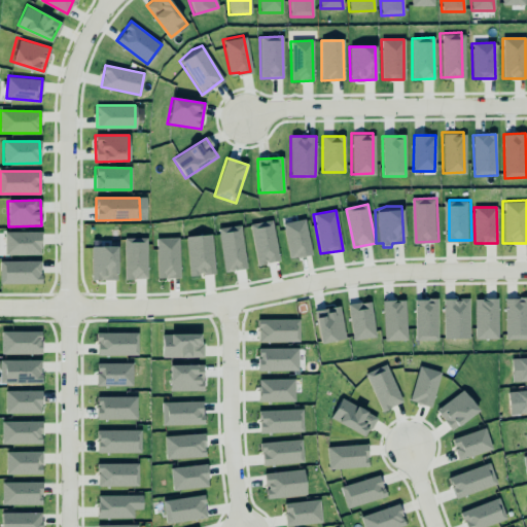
[(281,222),(303,217),(310,253),(288,257),(281,222)]
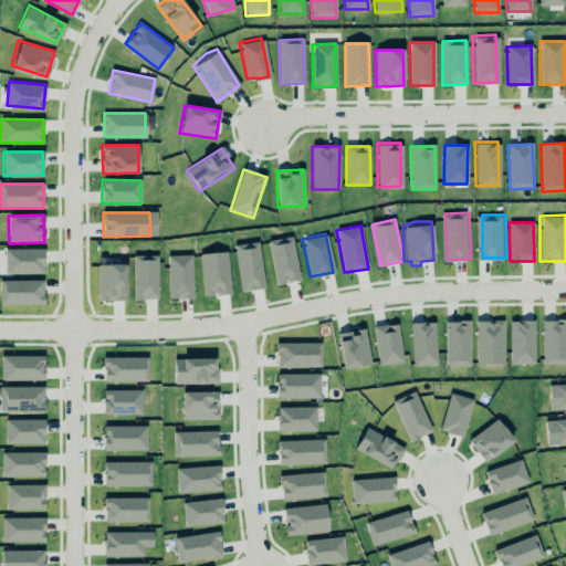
[(297,282),(294,238),(270,240),(274,284),(297,282)]
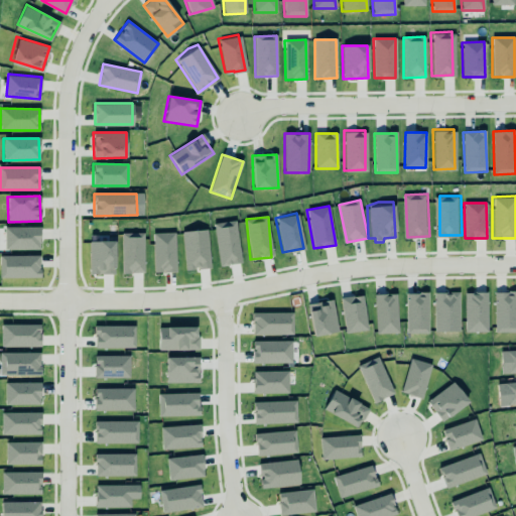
[(236,221),(215,223),(219,266),(241,264),(236,221)]
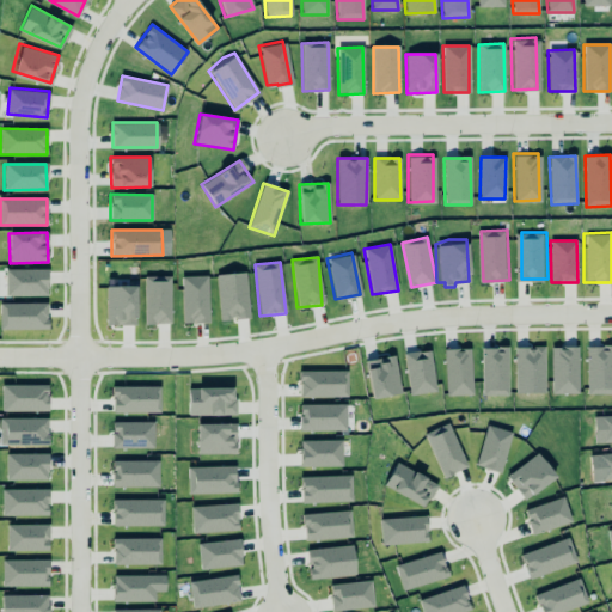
[(47,270),(5,269),(5,297),(47,298),(47,270)]
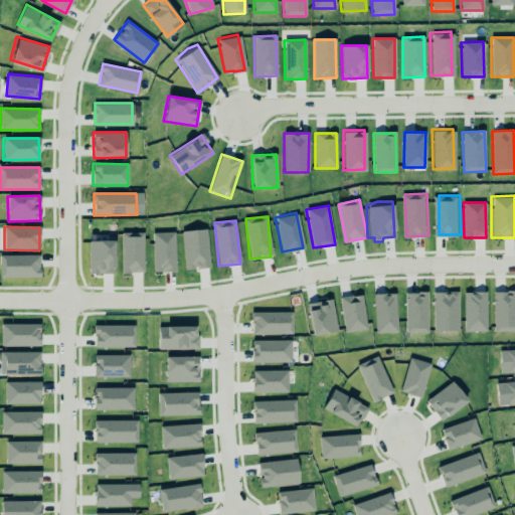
[(184,269),(209,268),(207,229),(183,230),(184,269)]
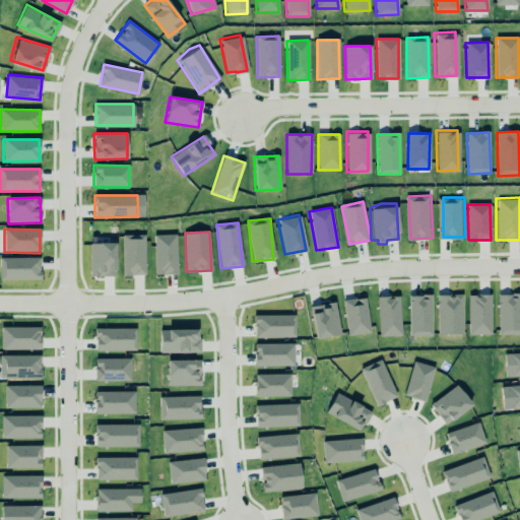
[(152,233),(174,233),(176,272),(153,272),(152,233)]
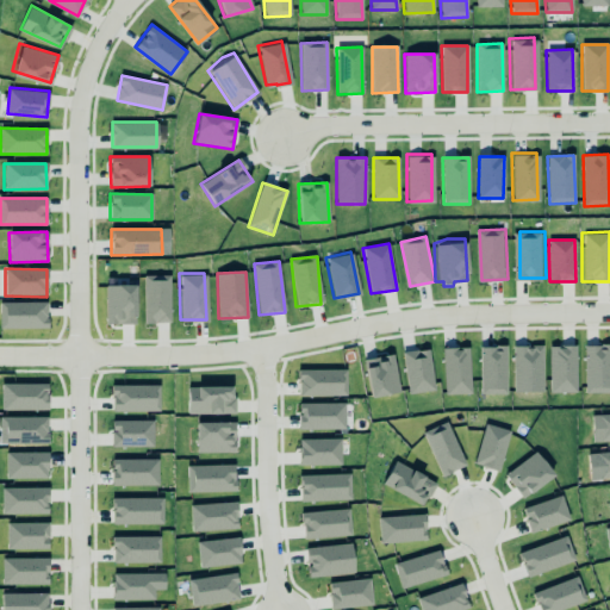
[(169,275),(144,275),(144,323),(170,323),(169,275)]
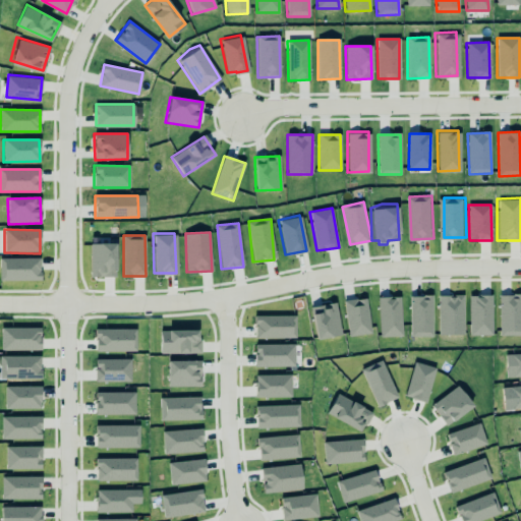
[(115,243),(90,244),(91,277),(116,277),(115,243)]
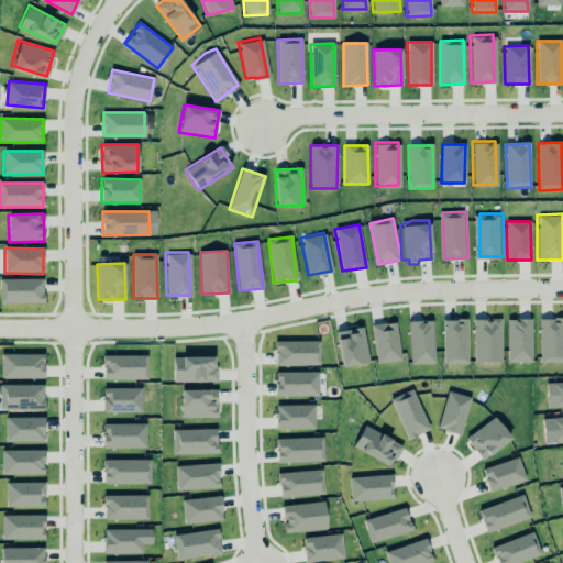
[(0,277),(41,277),(41,293),(43,293),(43,301),(0,301),(0,277)]
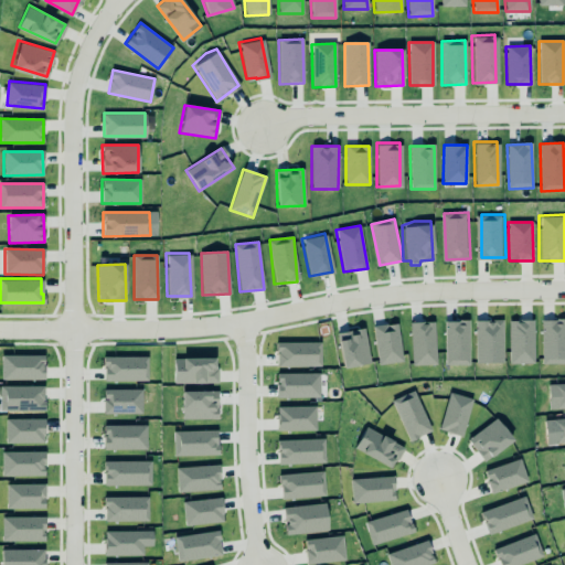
[(471,317),(447,318),(450,364),(475,363),(471,317)]
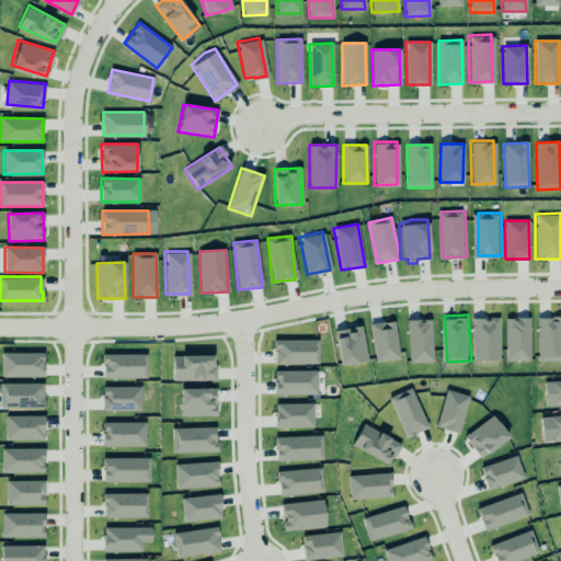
[(434,316),(411,317),(413,361),(435,361),(434,316)]
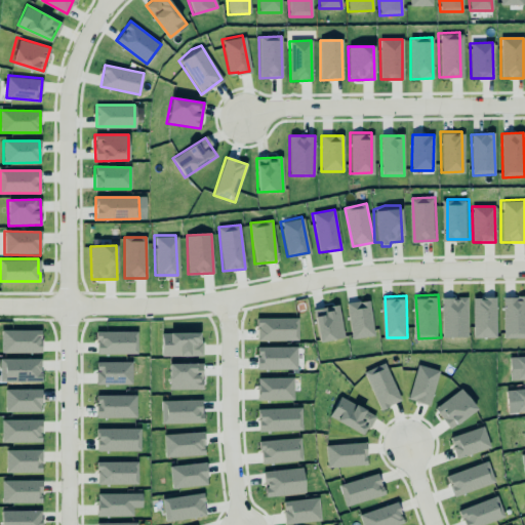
[(449,297),(449,337),(472,337),(472,297),(449,297)]
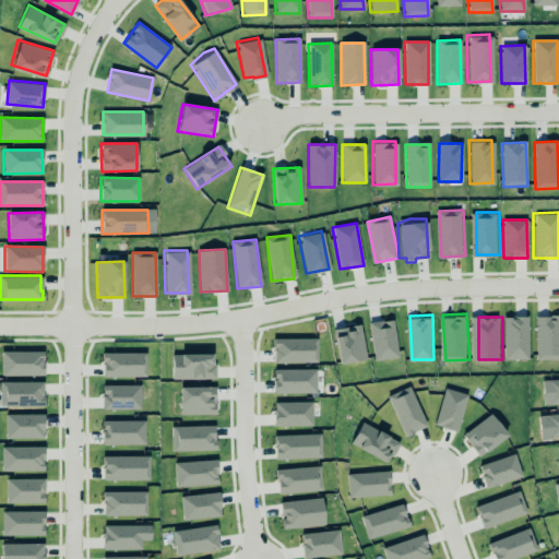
[(528,360),(527,317),(503,318),(504,360),(528,360)]
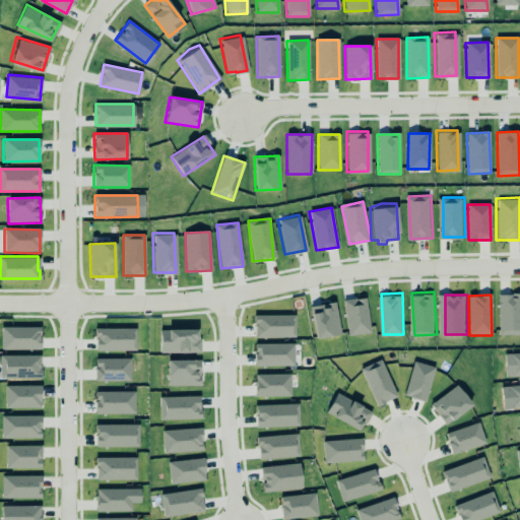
[(499,335),(519,335),(519,295),(499,295),(499,335)]
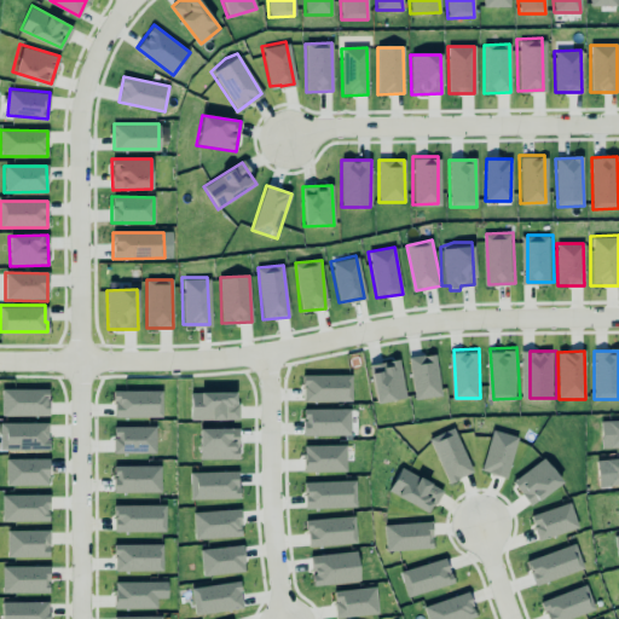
[(437,353),(443,393),(417,397),(411,357),(437,353)]
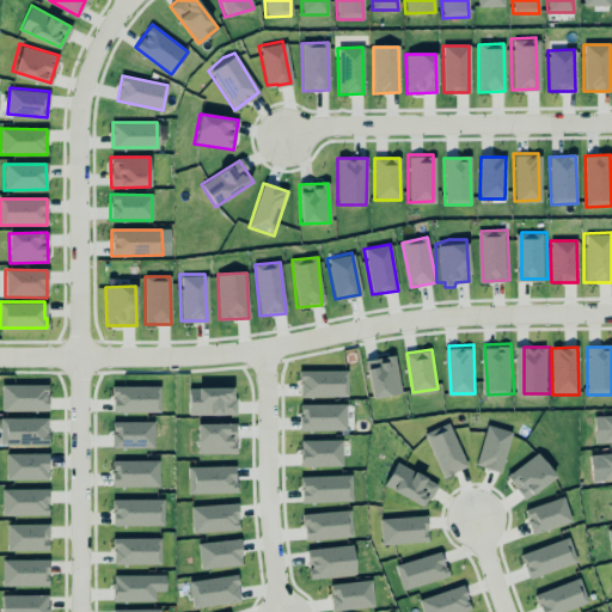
[(372,399),(401,395),(393,356),(365,361),(372,399)]
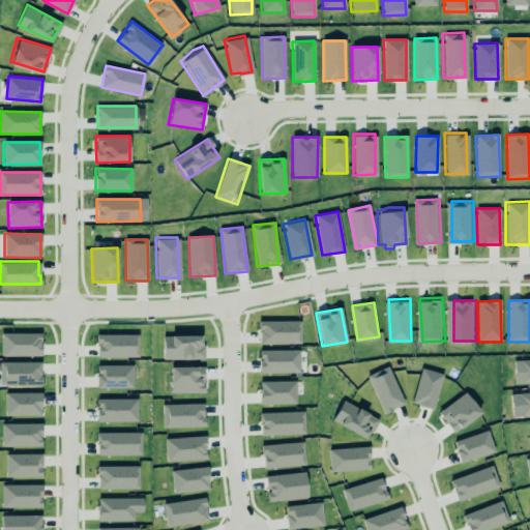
[(259,322),(260,345),(301,344),(300,321),(259,322)]
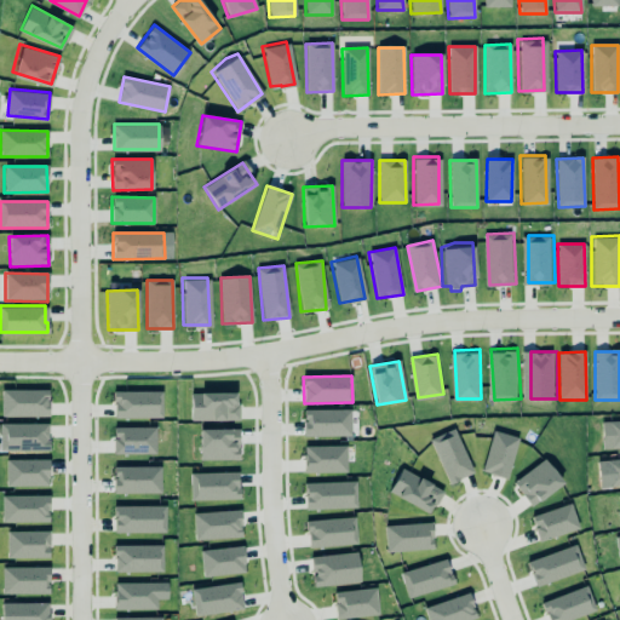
[(50,388),(50,413),(5,414),(5,389),(50,388)]
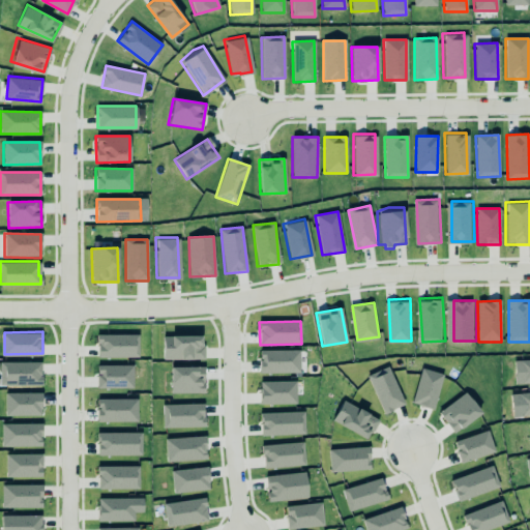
[(170,334),(162,334),(162,357),(180,357),(180,356),(190,355),(190,358),(203,358),(203,345),(202,344),(201,331),(170,331),(170,334)]
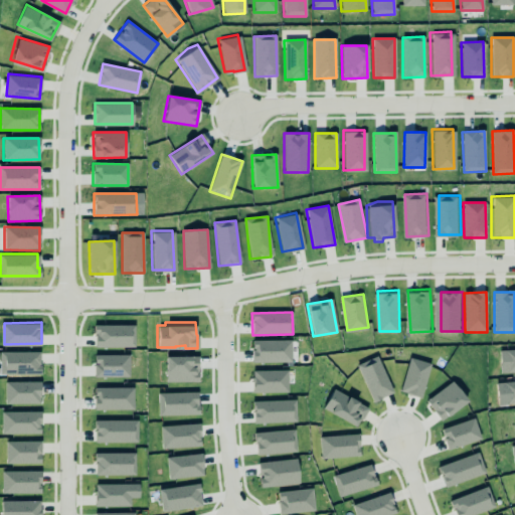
[(98,326),(137,325),(138,346),(99,346),(98,326)]
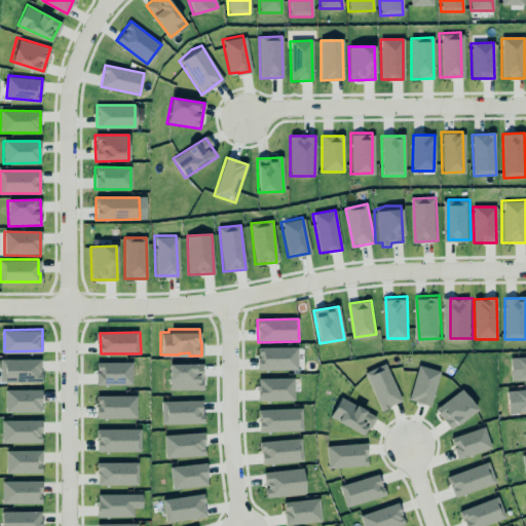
[(297,348),(258,347),(258,370),(297,371),(297,348)]
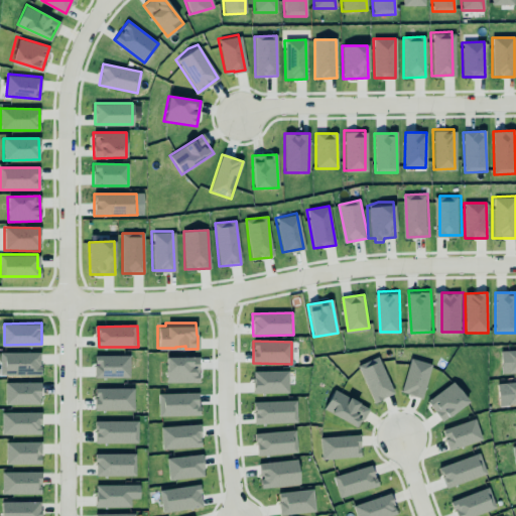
[(41,351),(41,371),(3,371),(3,351),(41,351)]
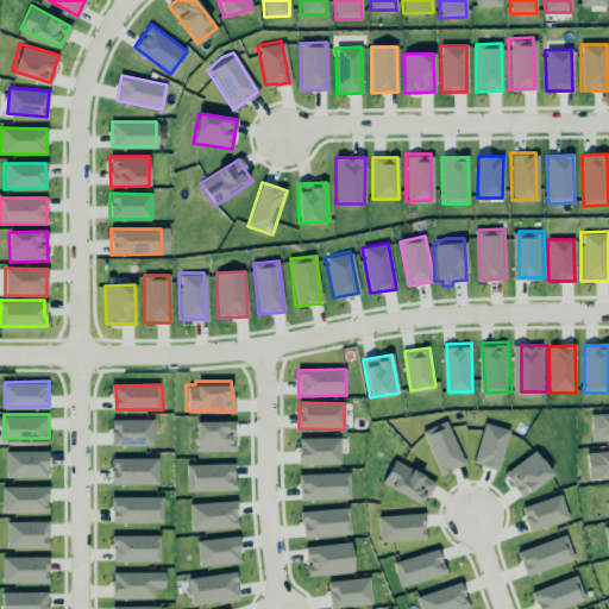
[(608,414),(591,415),(591,441),(608,440),(608,414)]
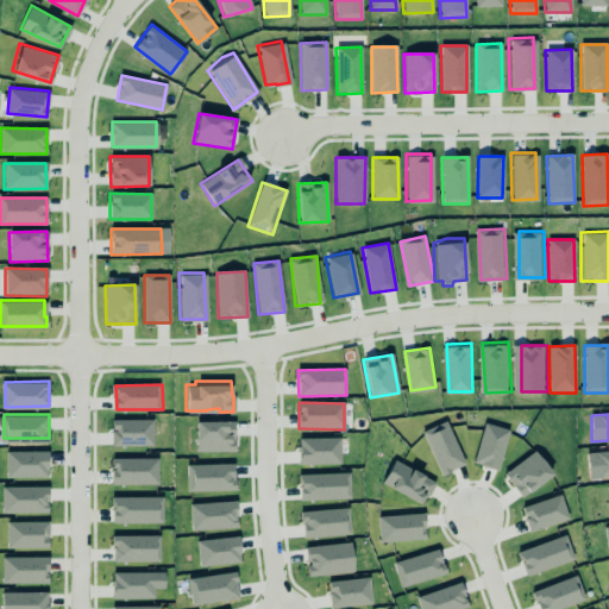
[(115,418),(114,443),(156,443),(157,419),(115,418)]
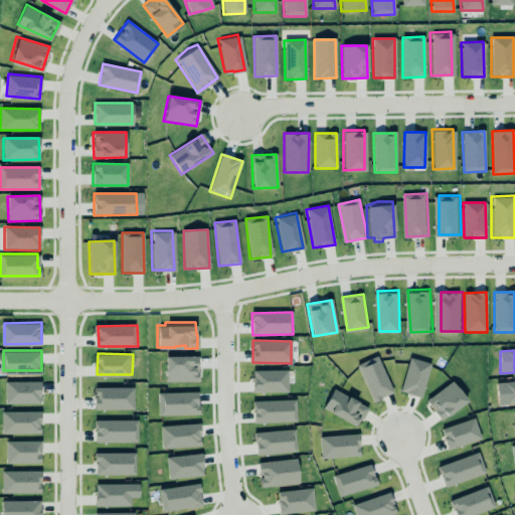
[(198,356),(165,357),(165,382),(198,382),(198,356)]
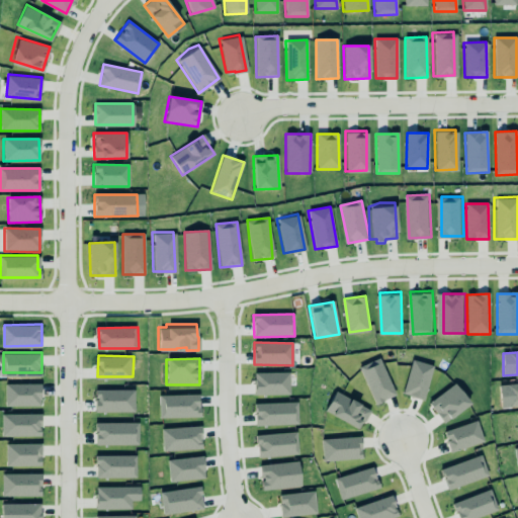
[(395,396),(379,359),(359,367),(374,404),(395,396)]
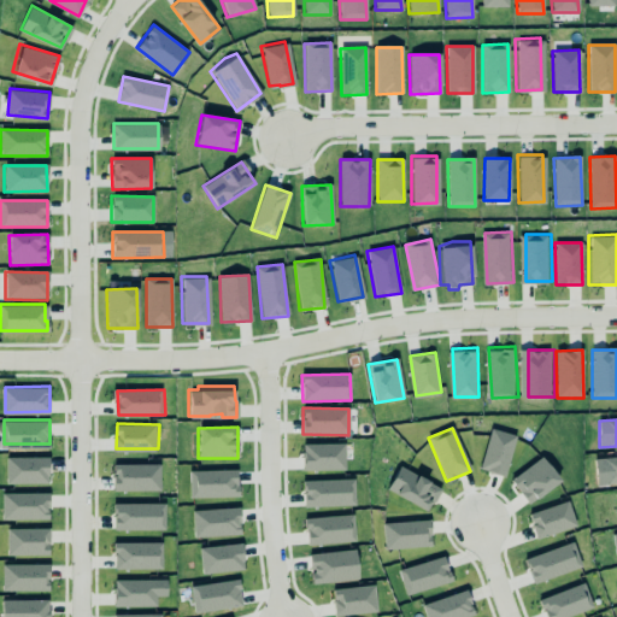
[(480,471),(505,476),(515,435),(489,429),(480,471)]
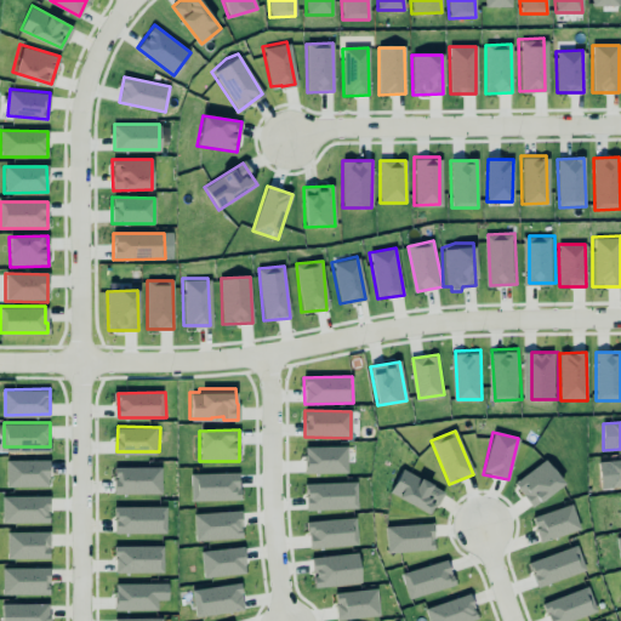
[(305,473),(346,473),(347,448),(305,446),(305,473)]
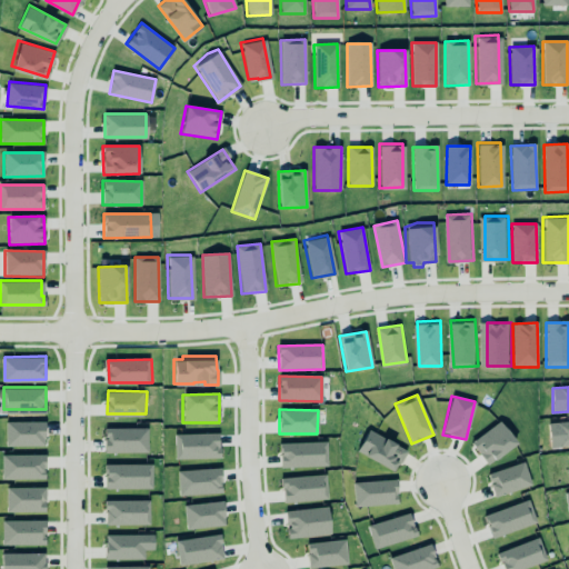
[(47,420),(47,441),(11,441),(11,420),(47,420)]
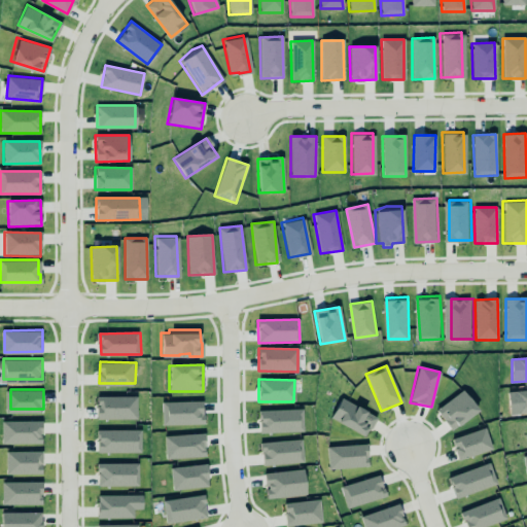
[(526,390),(515,392),(518,414),(526,413),(526,390)]
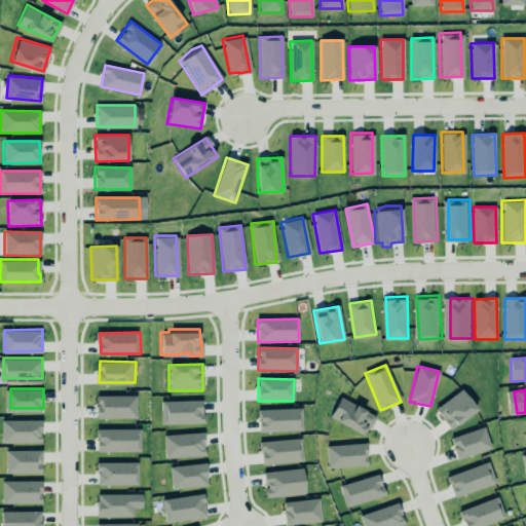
[(448,429),(477,412),(463,390),(435,407),(448,429)]
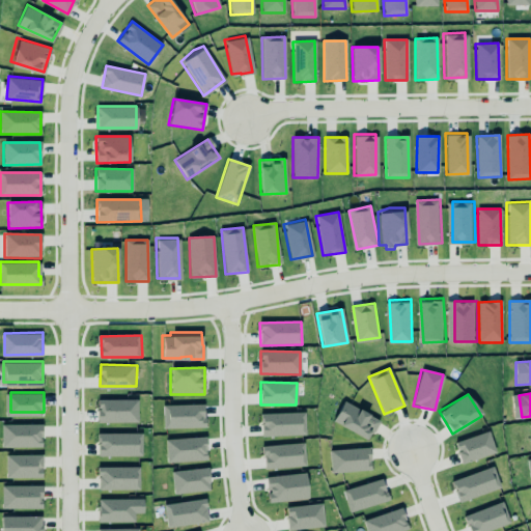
[(139,398),(139,418),(102,418),(101,399),(139,398)]
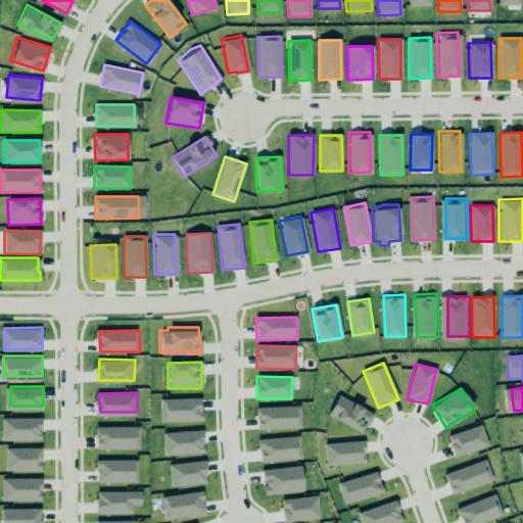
[(373,412),(336,396),(328,418),(365,433),(373,412)]
